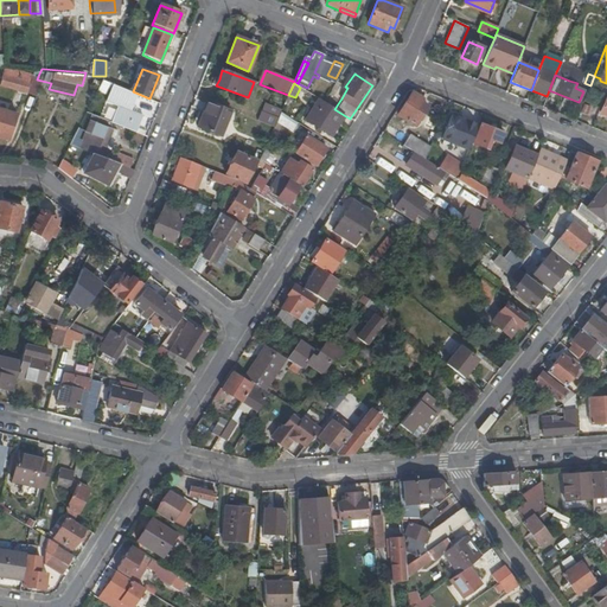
[(132,112),(138,95),(112,84),(106,101),(117,106),(110,123),(135,133),(142,115),(132,112)]
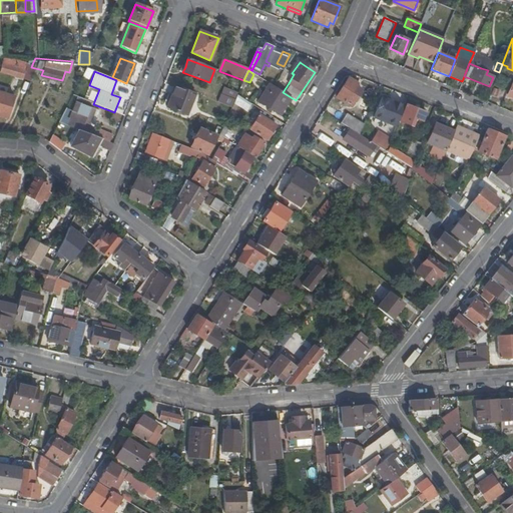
[(357,83),(349,78),(337,97),(352,106),(362,90),(356,86),(357,83)]
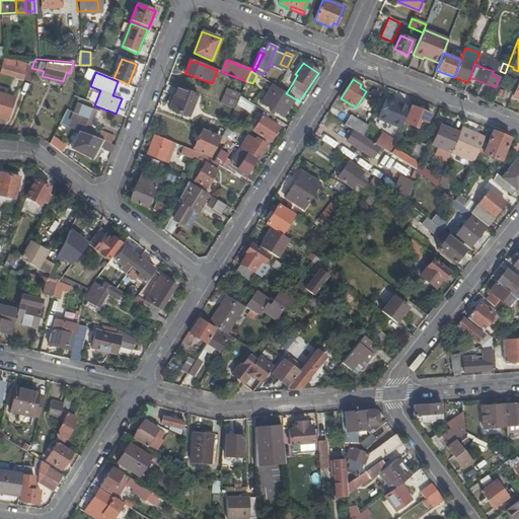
[(198,94),(178,86),(173,98),(176,99),(172,110),(189,118),(198,94)]
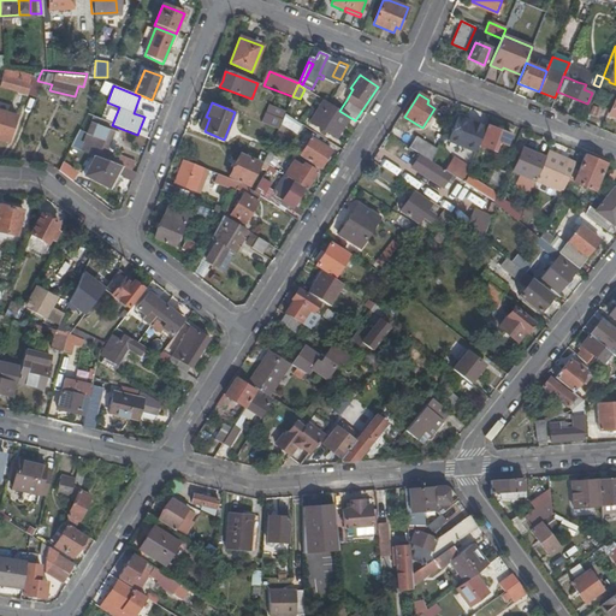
[(329,105),(326,102),(321,108),(320,107),(311,122),(324,130),(321,134),(325,136),(327,132),(336,137),(349,117),(339,111),(329,105)]
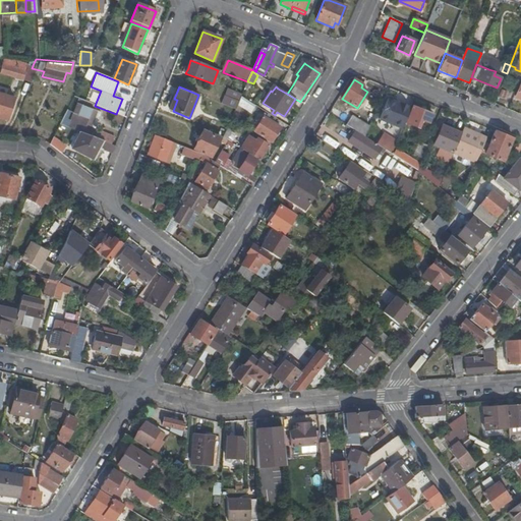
[(241,97),(242,95),(227,89),(222,104),(236,110),(239,102),(241,97)]
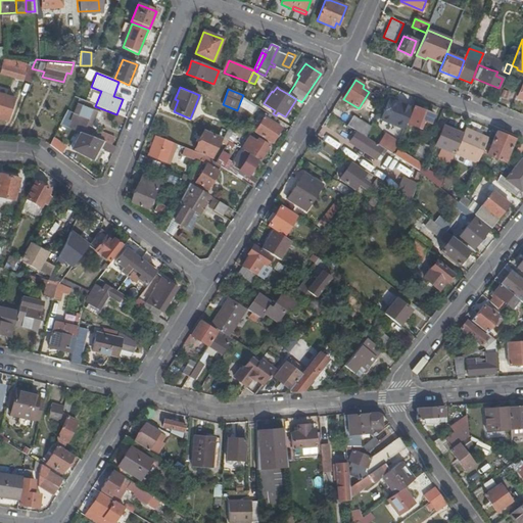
[(0,116),(4,119),(11,96),(0,93),(0,116)]
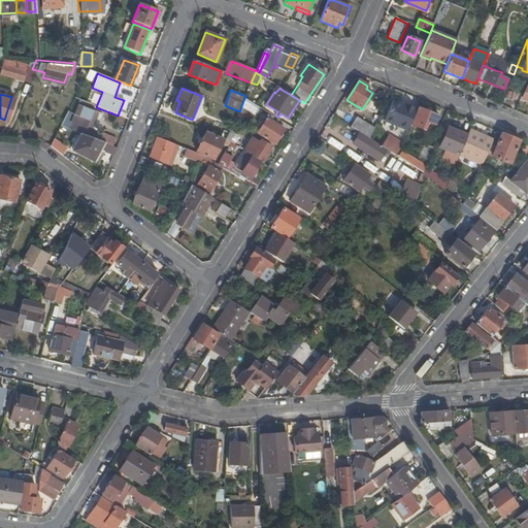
[(509,94),(504,106),(510,108),(515,96),(509,94)]
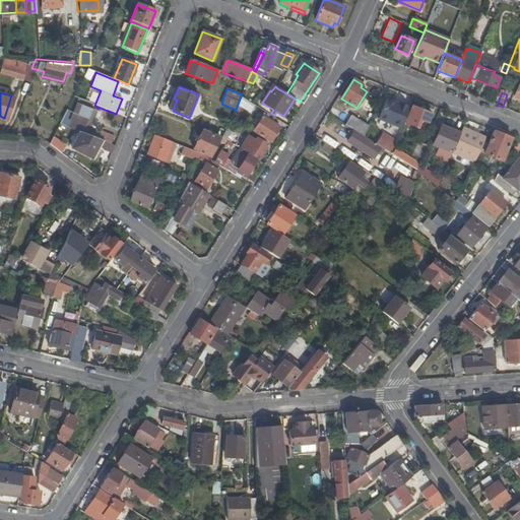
[(255,106),(241,96),(239,102),(246,106),(253,110),(255,106)]
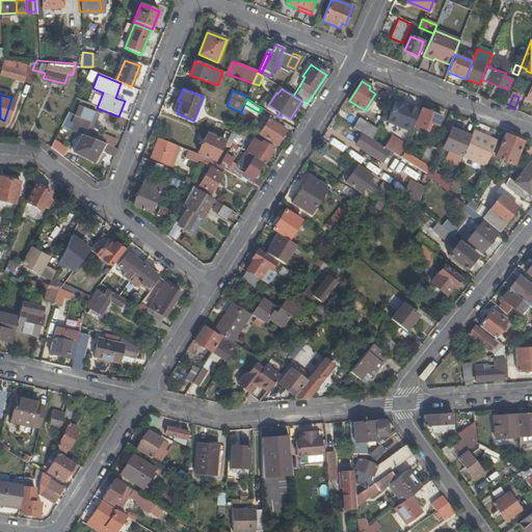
[(97,108),(80,101),(75,114),(69,112),(61,127),(70,130),(79,134),(82,135),(98,141),(99,141),(99,140),(112,147),(115,139),(102,134),(101,136),(96,134),(103,115),(96,112),(97,108)]
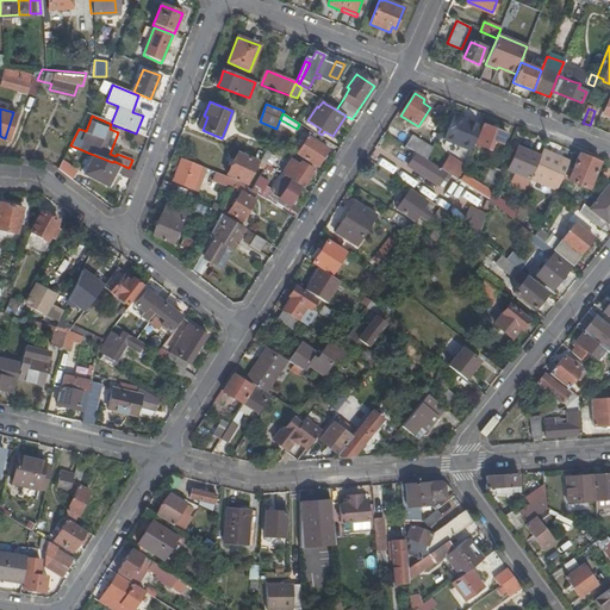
[(464,120),(454,117),(444,139),(464,148),(472,126),(462,123),(464,120)]
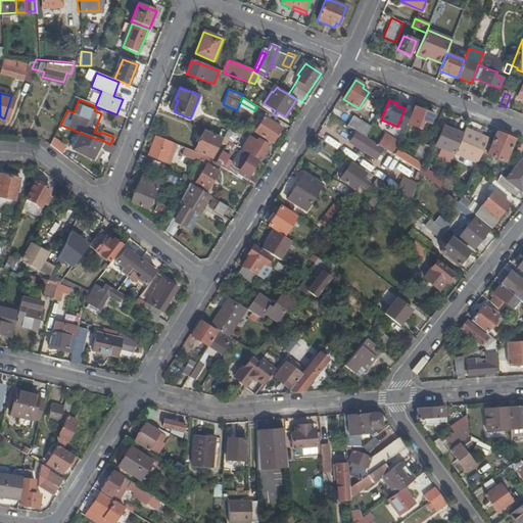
[(247,106),(240,102),(237,110),(243,113),(245,110),(252,114),(254,110),(247,106)]
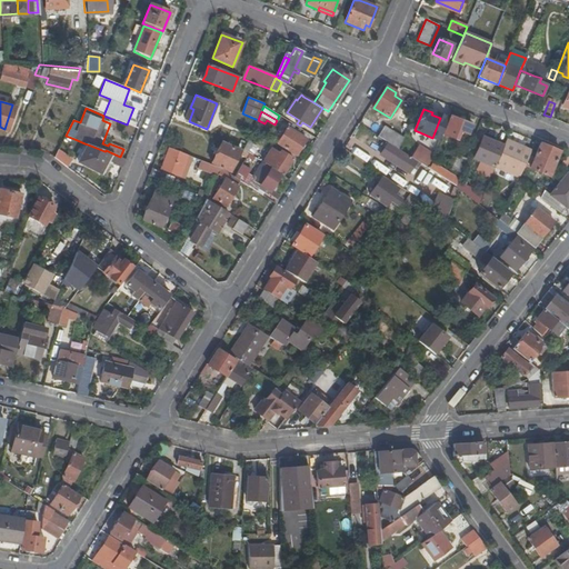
[(472,125),(451,117),(443,136),(453,139),(457,130),(468,135),(472,125)]
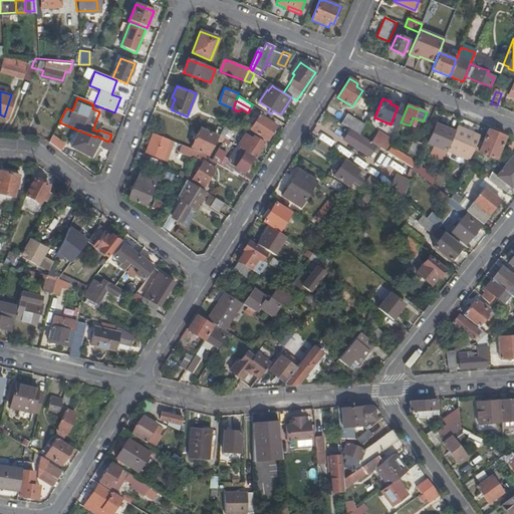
[(359,135),(364,124),(347,113),(341,122),(351,130),(359,135)]
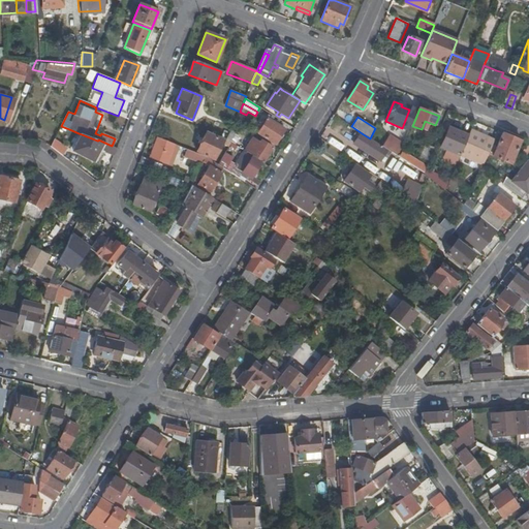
[(284,129),(268,119),(257,133),(266,138),(275,145),(284,129)]
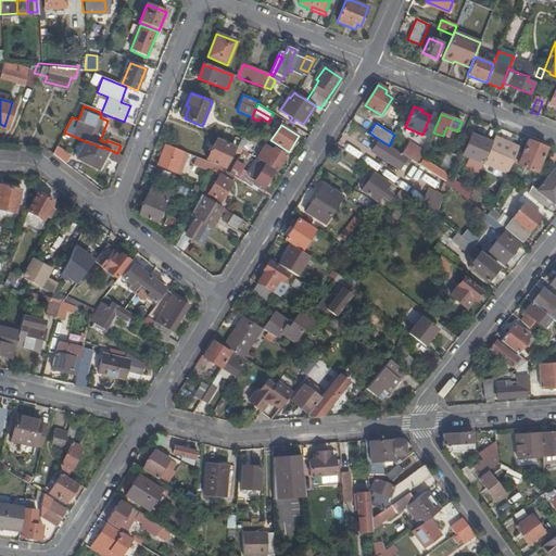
[(483,164),(493,143),(472,135),(464,156),(483,164)]
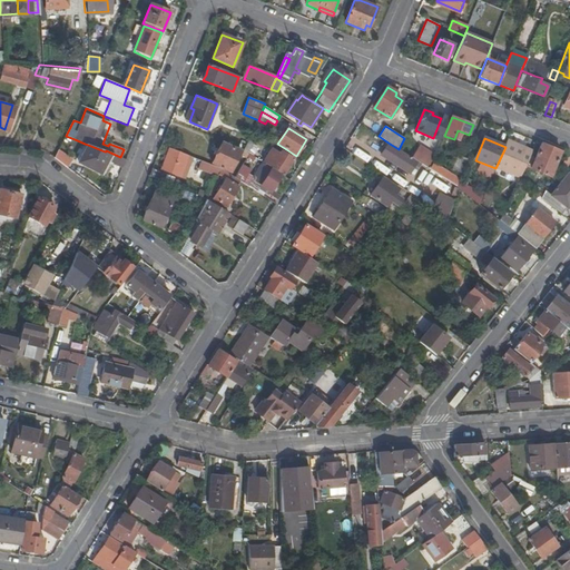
[(247,158),(249,155),(242,150),(241,153),(223,143),(212,164),(231,173),(239,155),(247,158)]
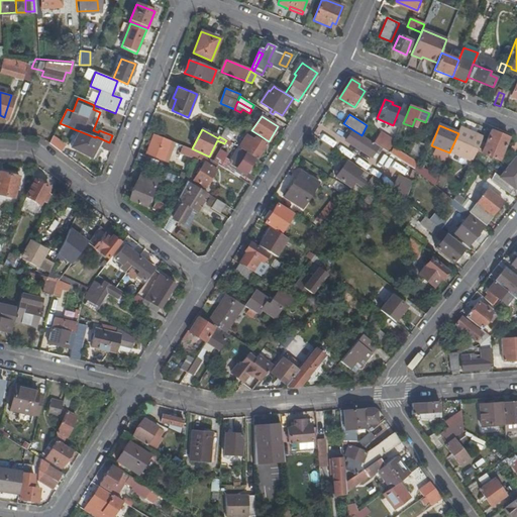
[(222,129),(221,137),(232,138),(233,130),(222,129)]
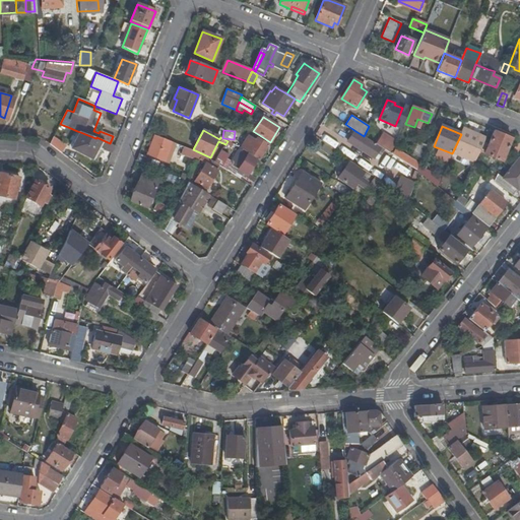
[(485,139),(462,130),(461,134),(452,153),(474,161),(485,139)]
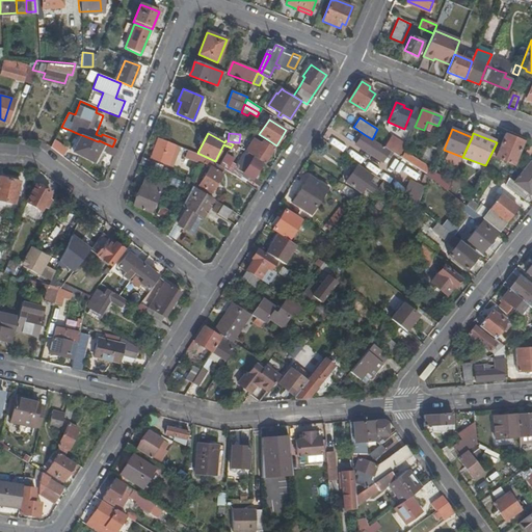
[(382,161),(390,151),(389,150),(384,147),(372,139),(364,134),(356,144),(382,161)]
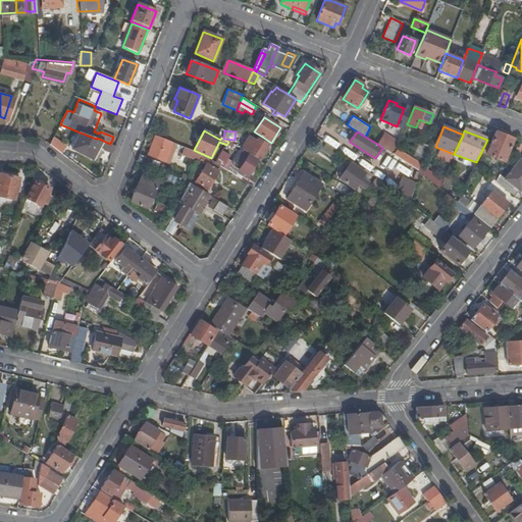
[(514,140),(496,132),(486,155),(505,163),(514,140)]
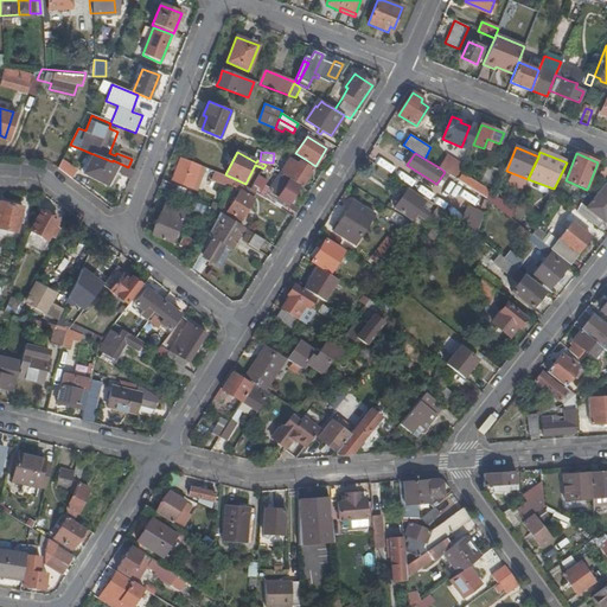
[(131,179),(134,171),(113,161),(112,161),(94,154),(83,173),(107,186),(115,170),(123,174),(123,176),(131,179)]
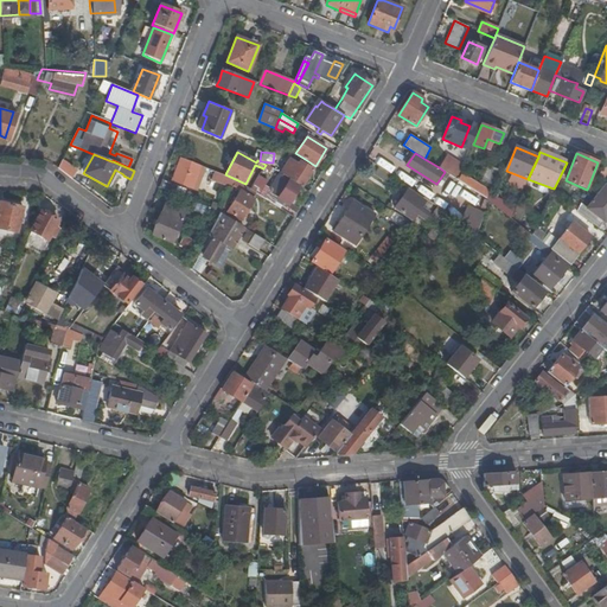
[(457,180),(462,166),(446,155),(439,167),(443,171),(445,172),(457,179),(457,180)]
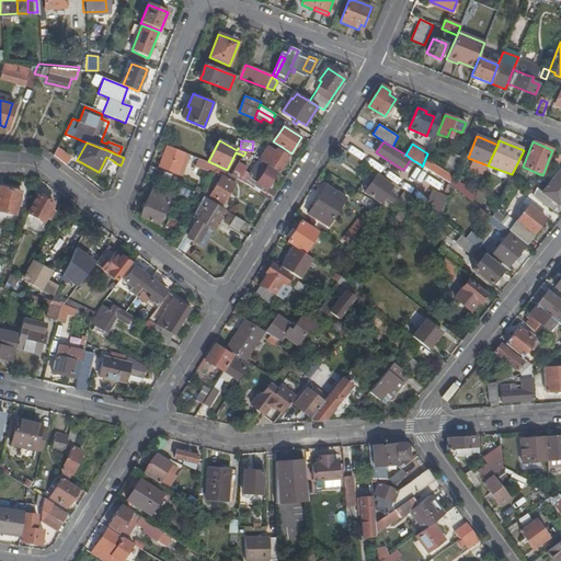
[(186,153),(168,147),(159,168),(178,174),(186,153)]
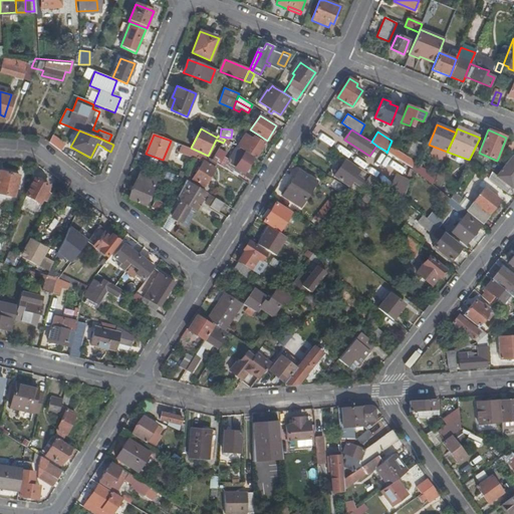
[(61,150),(64,142),(51,136),(47,145),(61,150)]
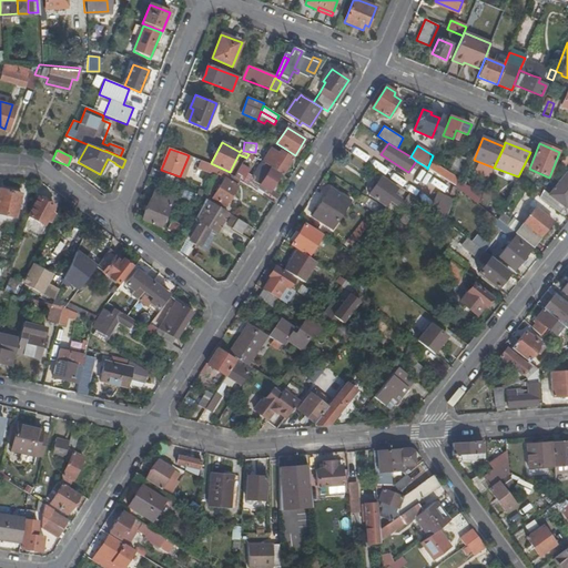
[(279,162),(274,170),(281,174),(283,175),(293,160),(284,153),(279,162)]
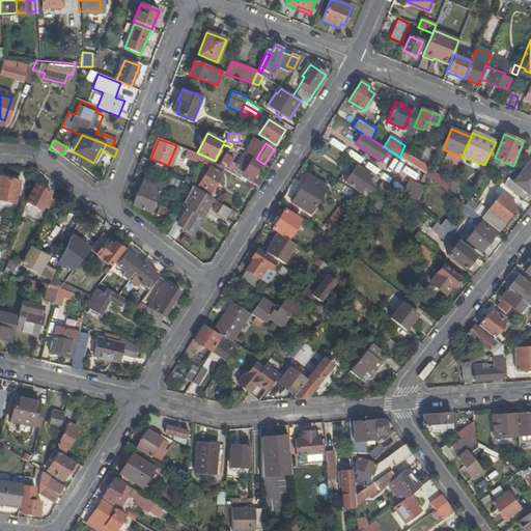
[(430,163),(436,149),(427,146),(422,160),(430,163)]
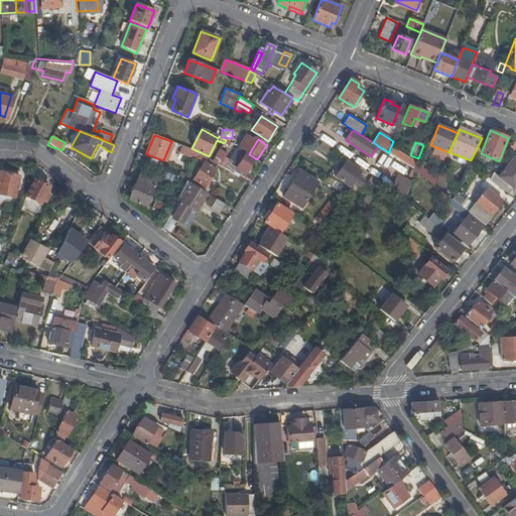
[(188,155),(191,150),(182,146),(179,152),(188,155)]
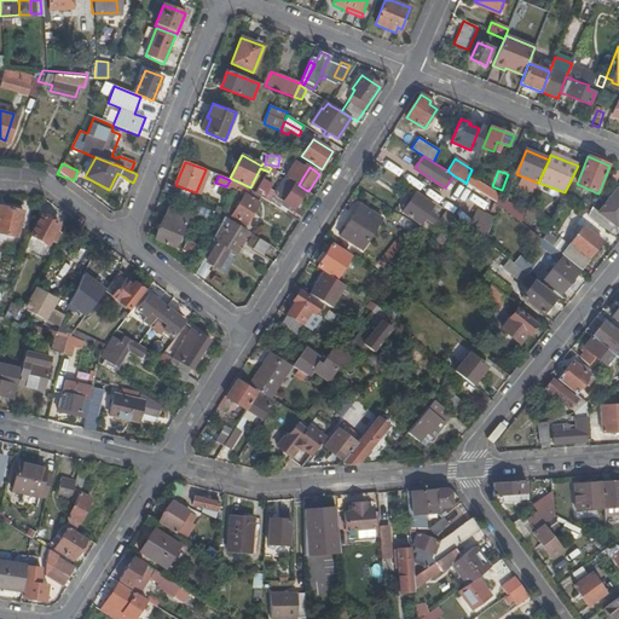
[(285,179),(270,202),(279,209),(282,204),(295,184),(285,179)]
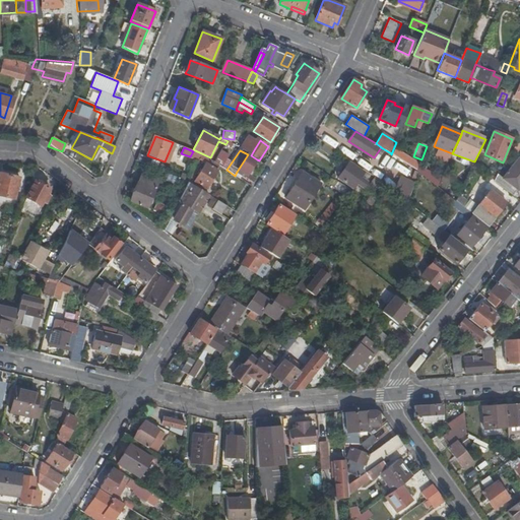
[(199,160),(202,154),(193,151),(190,156),(199,160)]
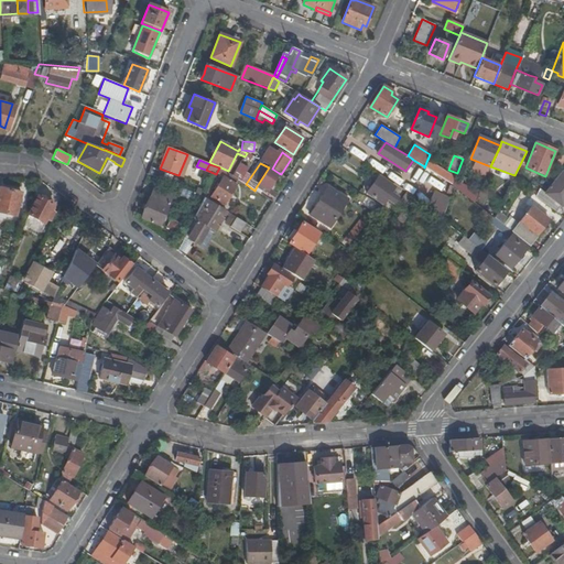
[(437,176),(441,171),(430,164),(426,169),(437,176)]
